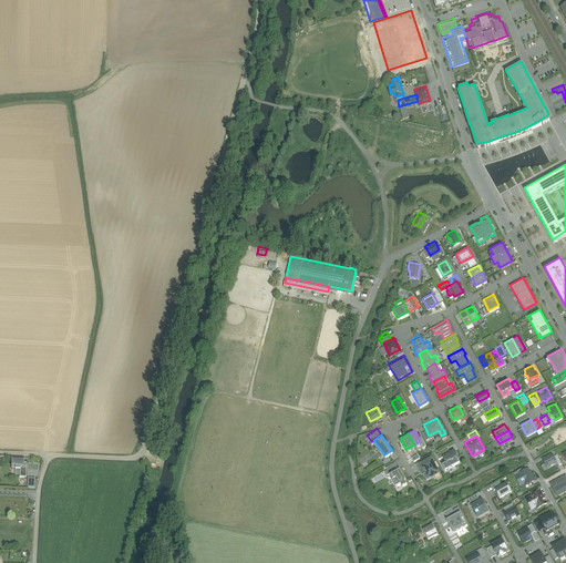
[(446,443),(438,449),(439,450),(435,451),(439,457),(441,454),(450,450),(446,443)]
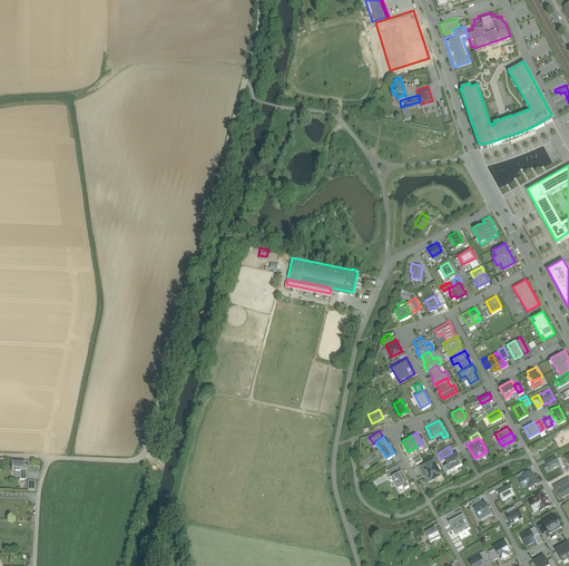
[(452,452),(443,457),(447,462),(443,464),(447,470),(461,461),(459,457),(460,456),(457,449),(452,452)]
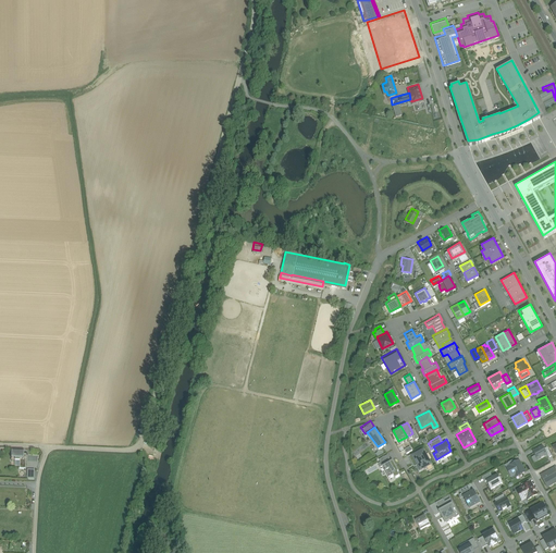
[(542,443),(532,449),(536,457),(546,452),(543,445),(542,443)]
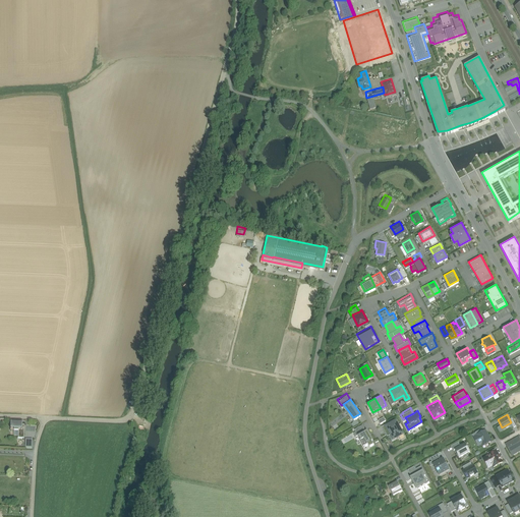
[(10,417),(9,427),(17,427),(16,435),(23,435),(23,421),(21,421),(21,418),(10,418),(10,417)]
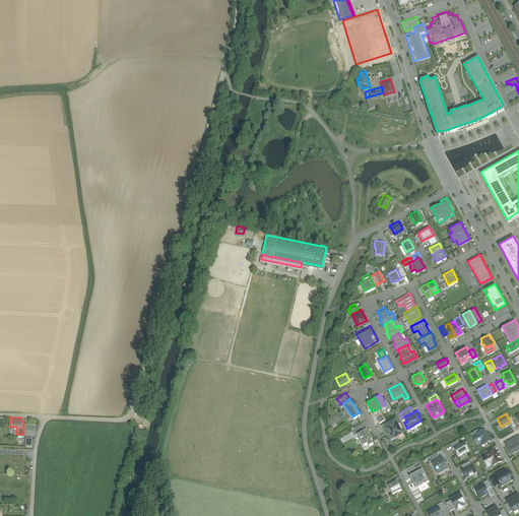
[(388,421),(384,423),(389,431),(387,432),(390,437),(402,431),(395,417),(388,421)]
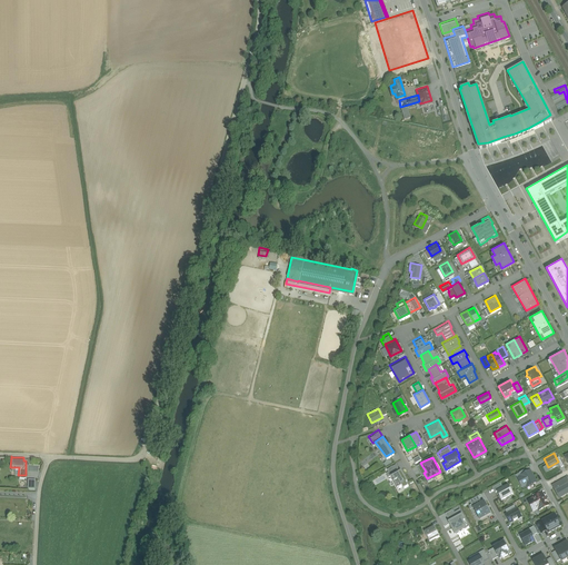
[(422,474),(424,473),(426,472),(420,463),(425,461),(424,458),(416,463),(422,474)]
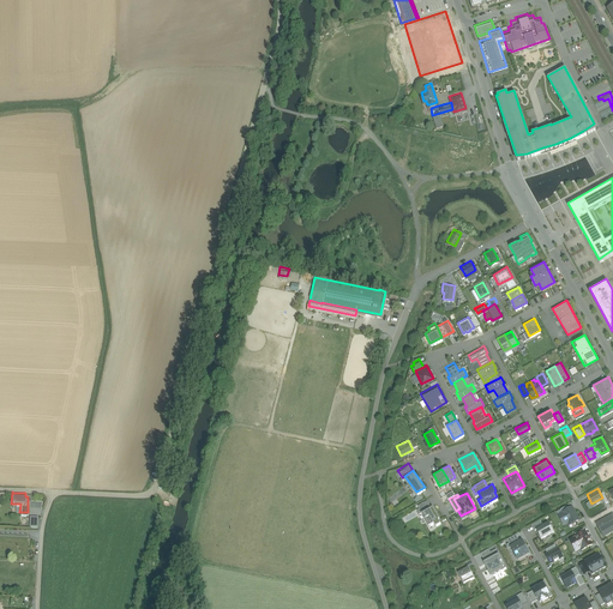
[(426,498),(418,502),(419,505),(416,506),(419,511),(420,510),(431,505),(426,498)]
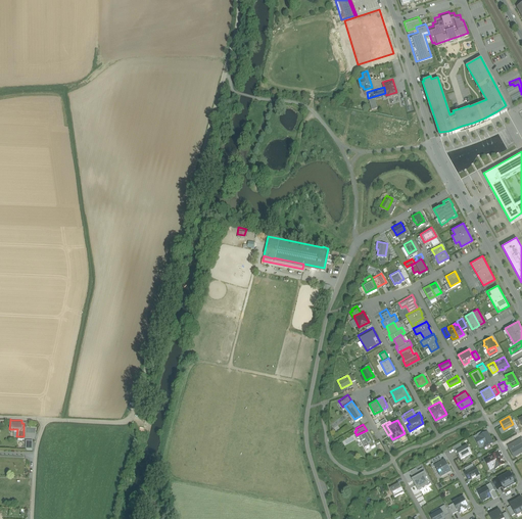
[(374,439),(368,429),(367,430),(358,434),(365,446),(369,443),(370,445),(375,443),(373,439),(374,439)]
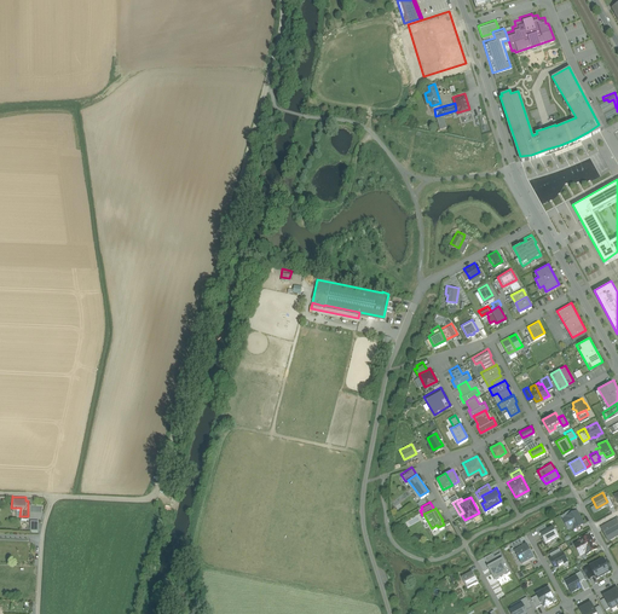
[(565,510),(560,513),(567,526),(572,523),(575,522),(576,523),(583,520),(576,508),(571,510),(569,511),(569,513),(566,514),(565,510)]
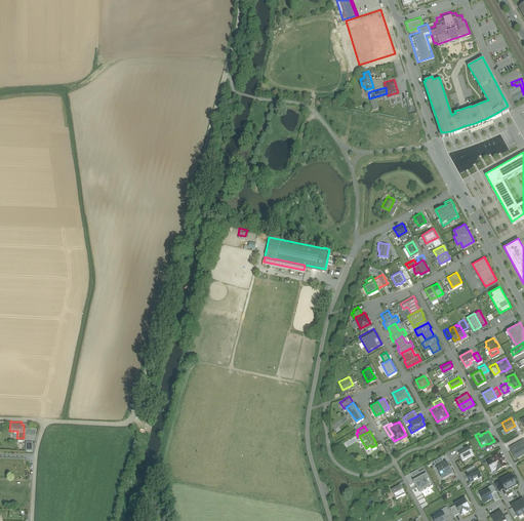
[(522,438),(509,445),(515,455),(523,450),(522,448),(523,447),(523,441),(523,440),(522,438)]
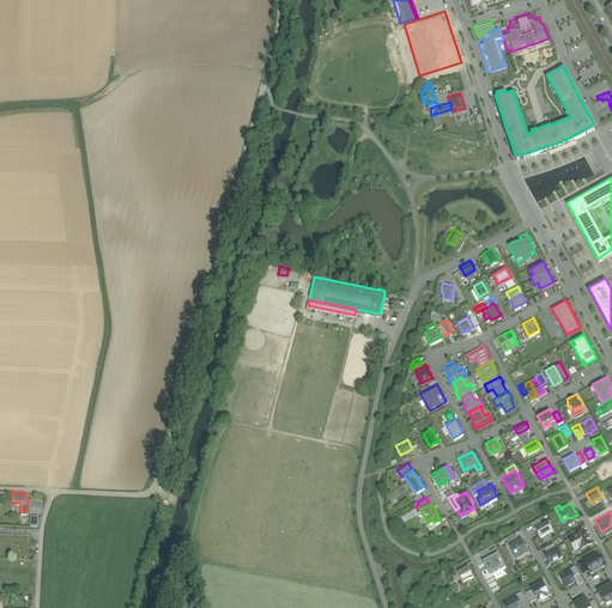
[(541,522),(534,524),(540,534),(552,528),(546,518),(541,522)]
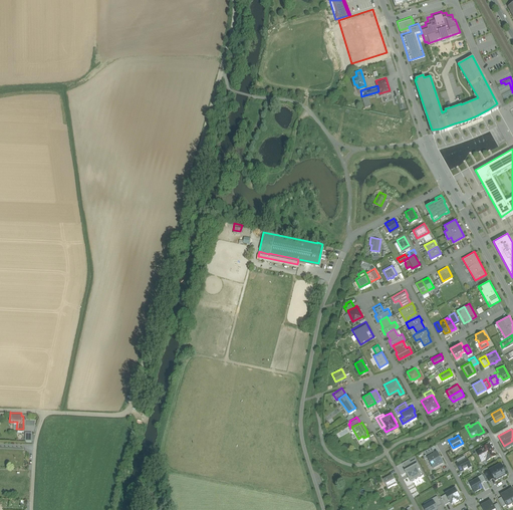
[(482,447),(476,450),(481,459),(485,456),(486,458),(495,453),(489,443),(482,447)]
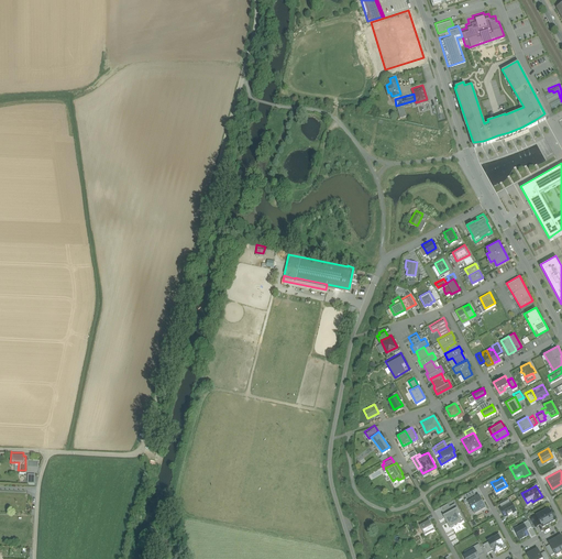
[(472,488),(464,492),(465,495),(463,496),(465,500),(467,499),(476,494),(472,488)]
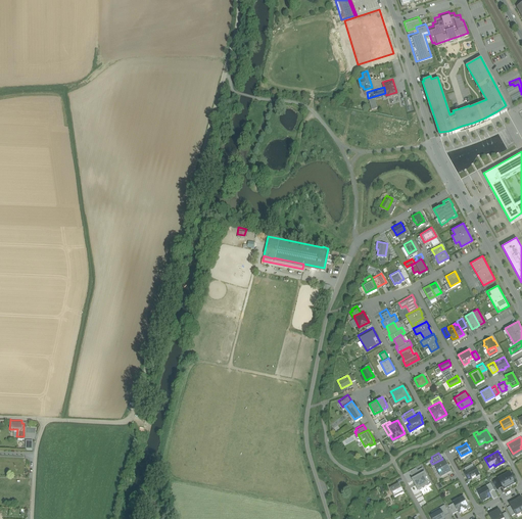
[(442,459),(434,463),(440,474),(449,468),(444,458),(442,459)]
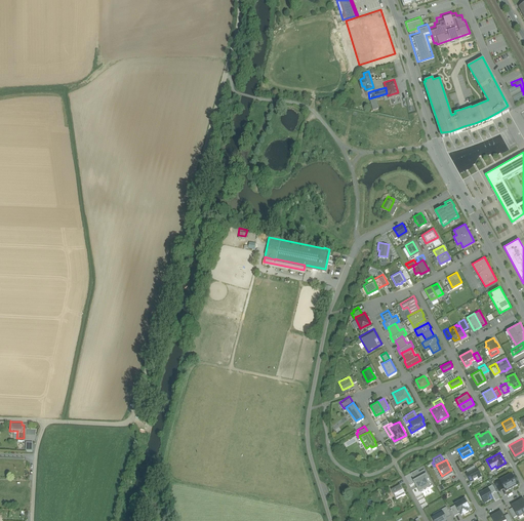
[(467,471),(465,472),(470,481),(481,474),(476,466),(475,467),(467,471)]
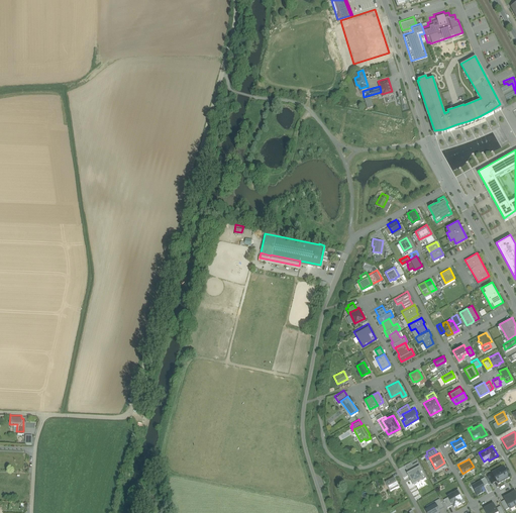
[(404,464),(407,471),(414,467),(412,463),(410,459),(404,464)]
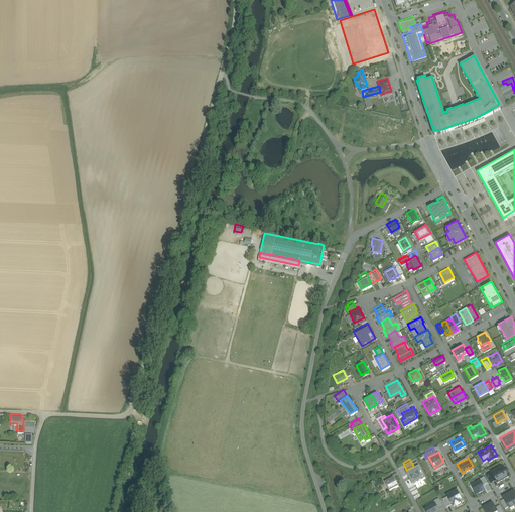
[(406,470),(405,470),(411,481),(424,474),(418,463),(413,466),(406,470)]
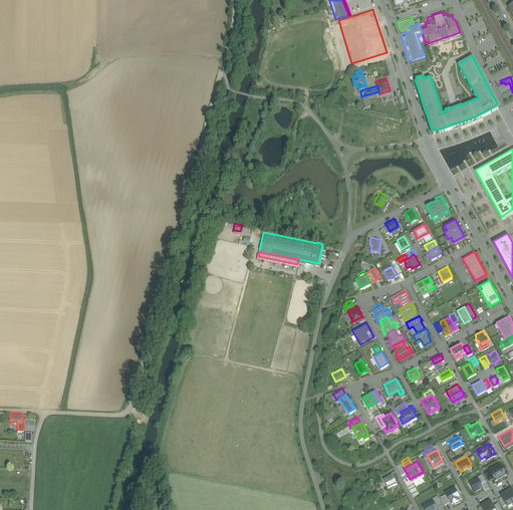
[(507,473),(500,461),(487,468),(487,469),(492,477),(494,480),(507,473)]
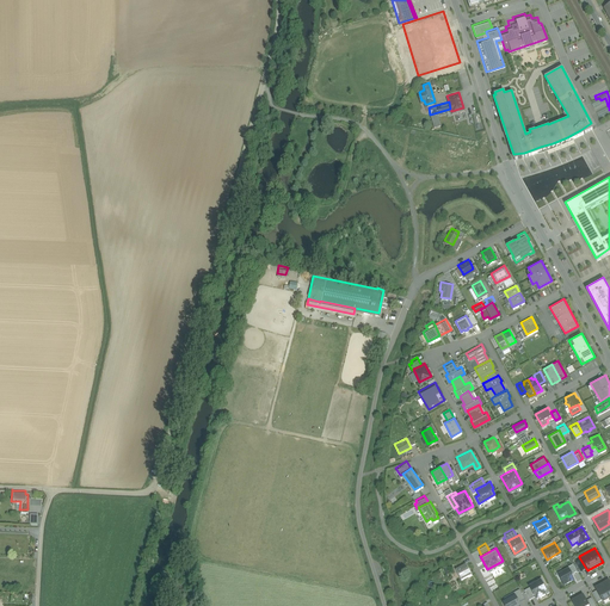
[(585,567),(579,557),(574,560),(580,570),(585,567)]
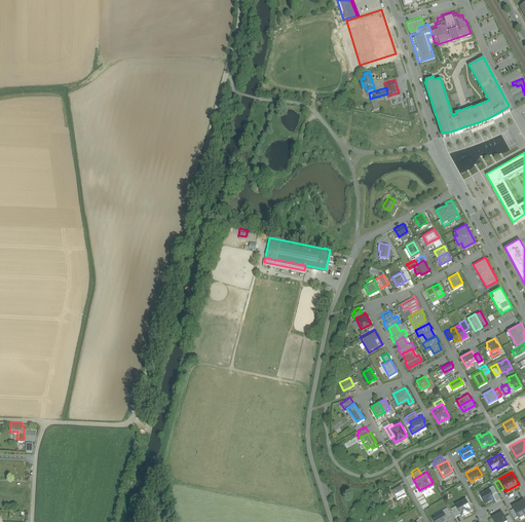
[(401,483),(391,488),(397,497),(406,492),(401,483)]
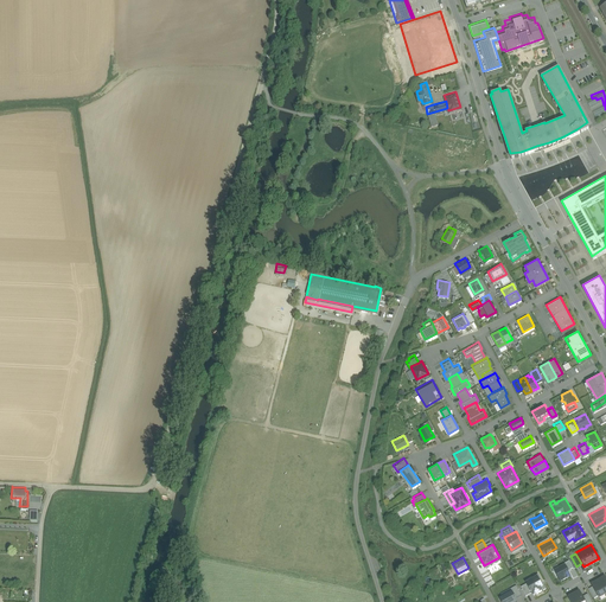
[(552,568),(557,580),(568,575),(566,570),(568,570),(567,568),(563,561),(552,568)]
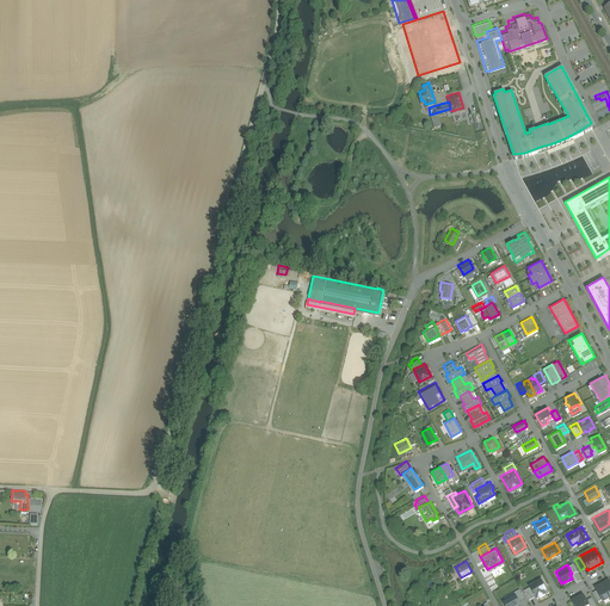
[(536,580),(529,583),(529,585),(535,594),(536,595),(544,592),(543,589),(546,588),(542,582),(540,577),(536,580)]
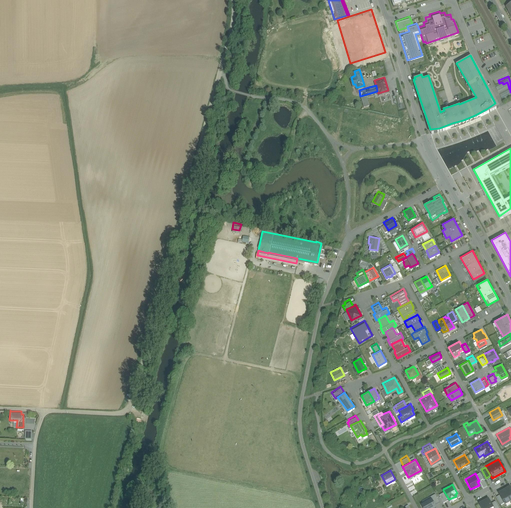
[(504,501),(510,498),(504,487),(498,490),(499,492),(503,500),(504,501)]
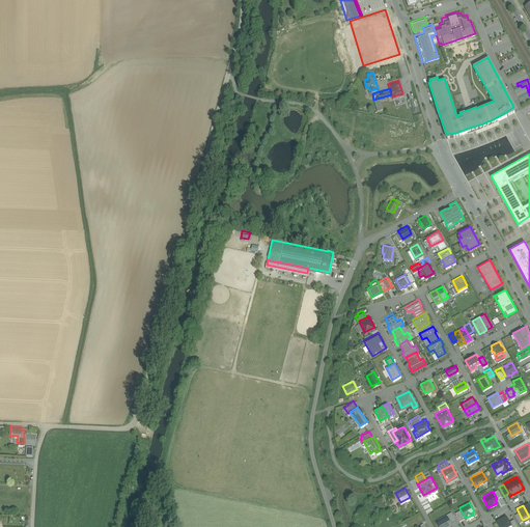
[(459,519),(465,517),(459,508),(454,510),(459,519)]
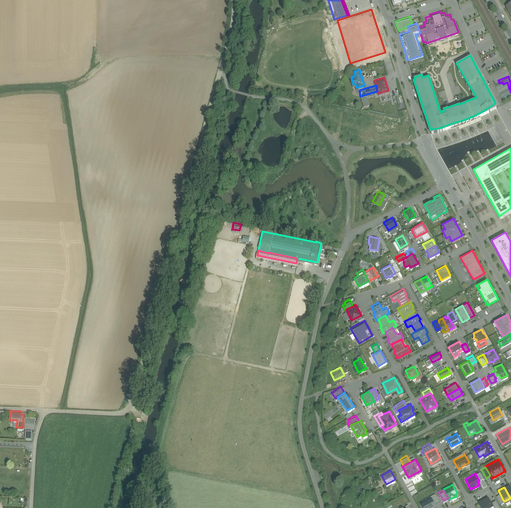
[(429,494),(431,497),(434,502),(439,499),(434,491),(429,494)]
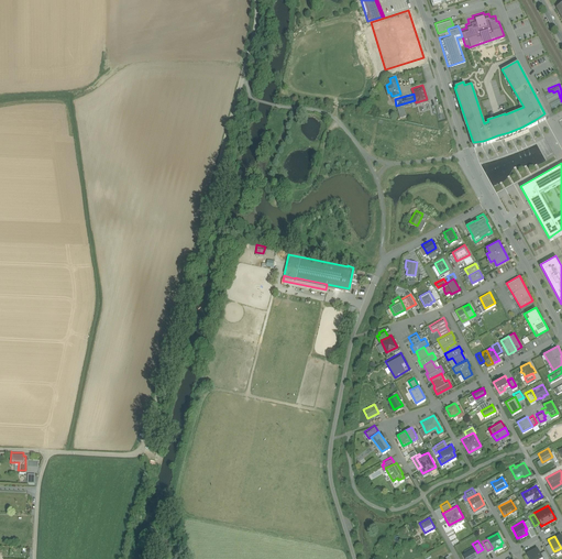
[(524,550),(528,558),(539,558),(542,558),(539,552),(535,545),(524,550)]
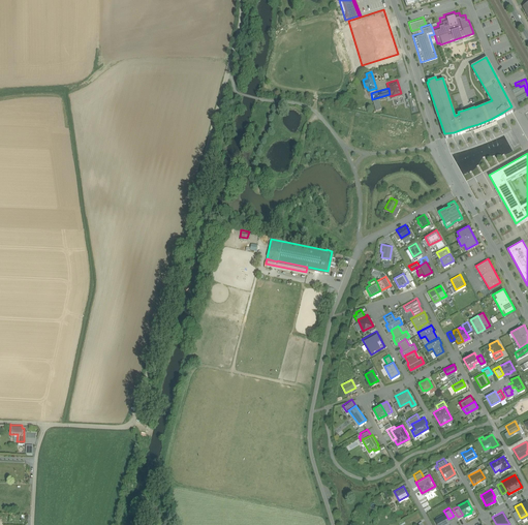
[(445,514),(435,520),(437,524),(441,524),(449,521),(448,519),(445,514)]
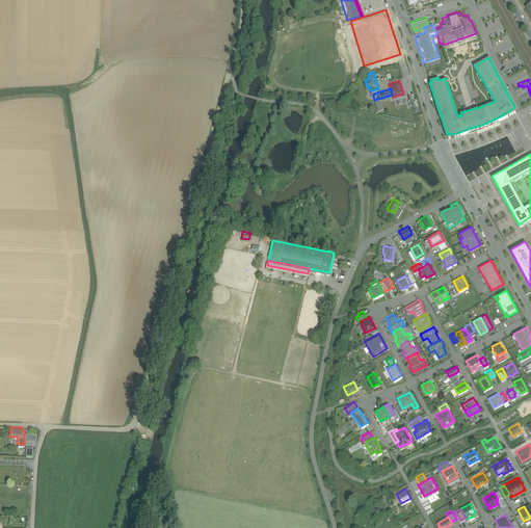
[(514,519),(509,522),(512,527),(514,527),(519,526),(514,519)]
